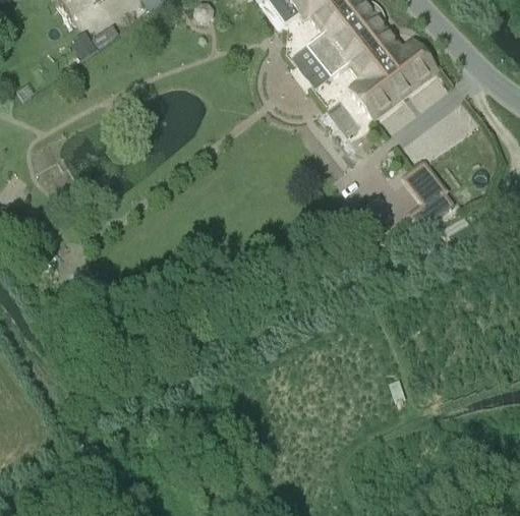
[(140,0),(152,16),(175,1),(174,0),(140,0)]
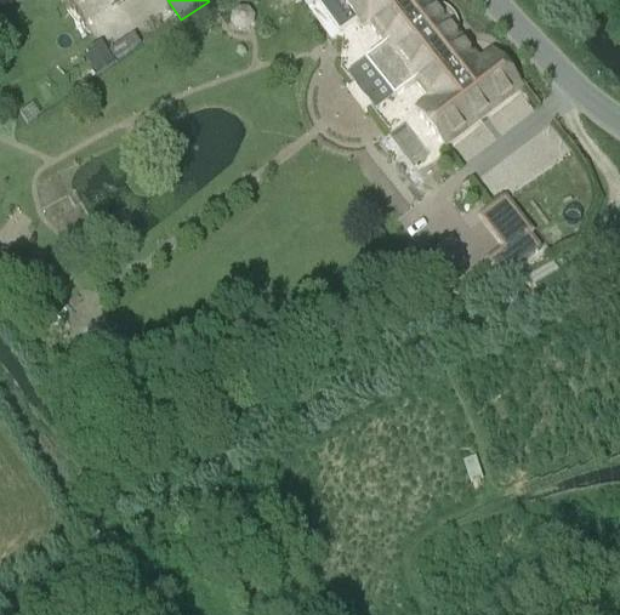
[(343,0),(362,24),(369,18),(386,40),(367,57),(381,77),(394,94),(415,77),(430,96),(417,104),(445,143),(523,84),(493,45),(479,53),(454,23),(458,20),(458,17),(456,13),(455,10),(453,7),(450,5),(448,3),(445,1),(442,0),(438,4),(434,0),(343,0)]
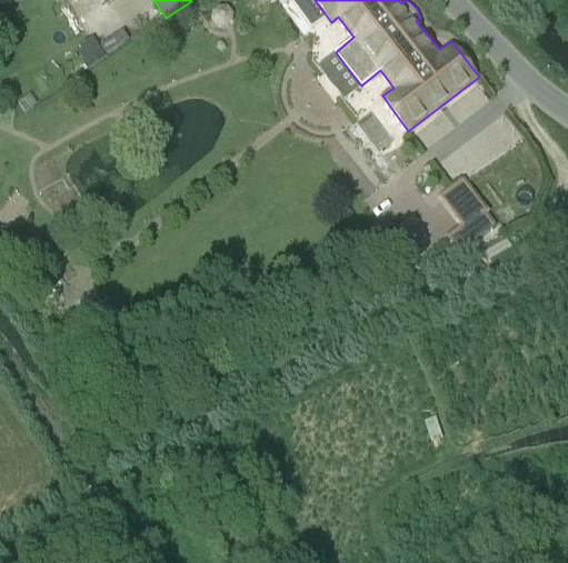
[(213,8),(212,18),(217,23),(225,24),(232,20),(233,12),(228,4),(220,3),(213,8)]
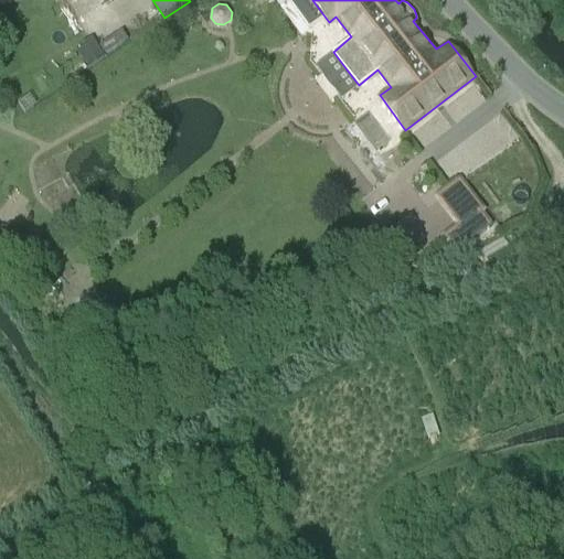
[(98,45),(83,56),(89,65),(105,55),(98,45)]
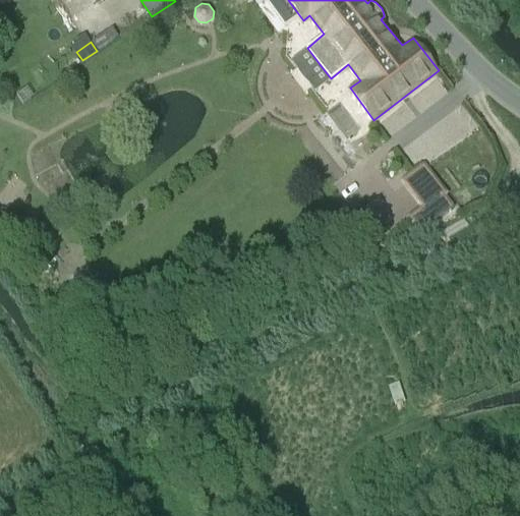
[(418,232),(454,205),(446,194),(450,191),(424,160),(399,179),(419,206),(406,217),(418,232)]
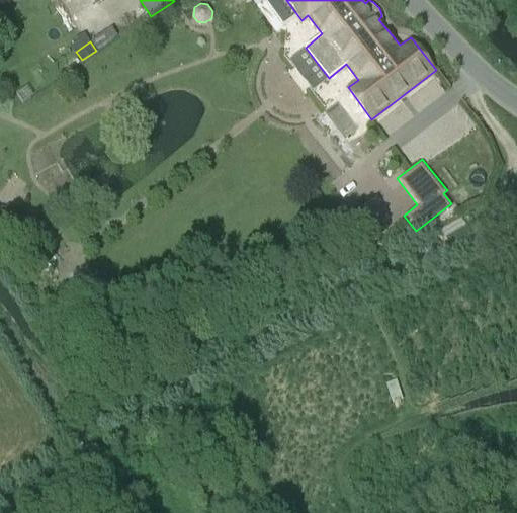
[(463,184),(454,191),(460,199),(469,193),(463,184)]
